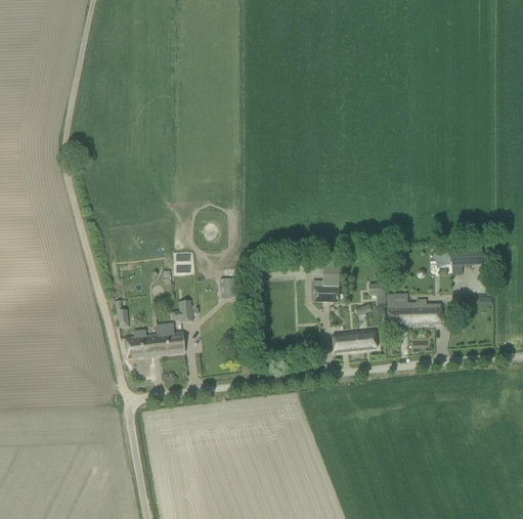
[(452,263),(483,262),(482,245),(452,246),(452,263)]
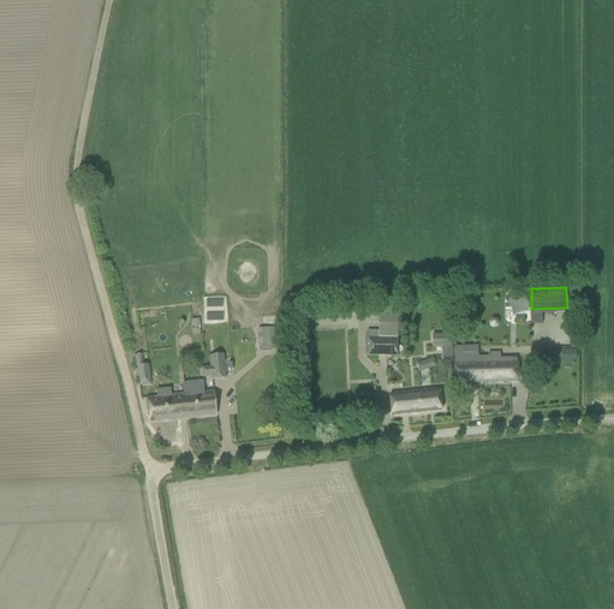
[(369,351),(399,351),(399,302),(369,302),(369,312),(380,312),(380,326),(369,326),(369,351)]
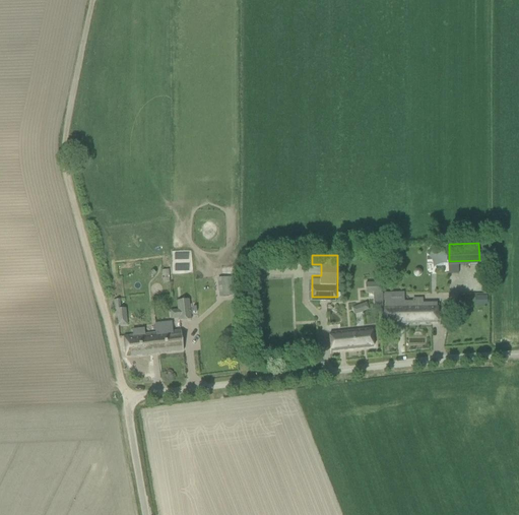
[(186,276),(185,268),(173,268),(173,276),(186,276)]
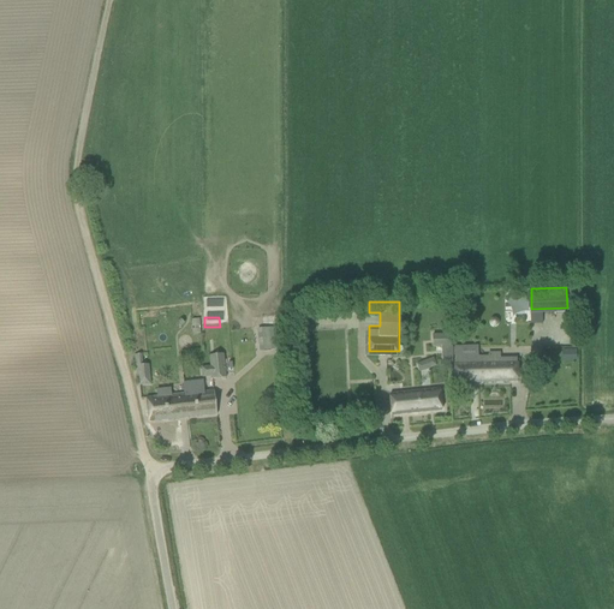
[(274,344),(273,322),(258,322),(258,345),(274,344)]
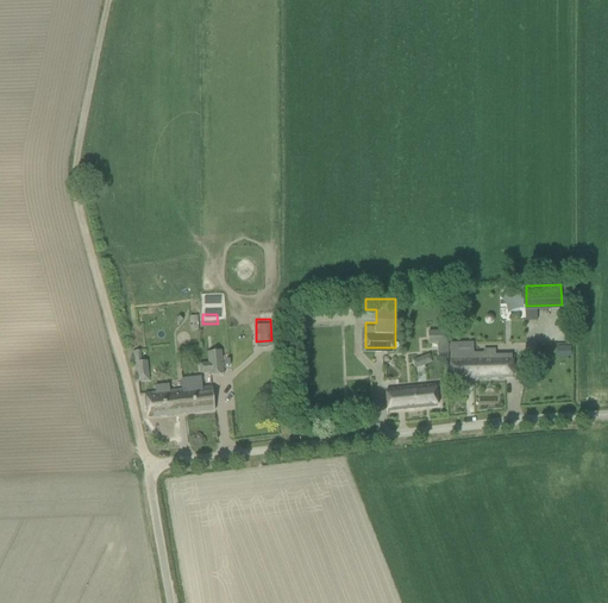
[(430,339),(439,338),(439,353),(449,353),(449,338),(447,338),(446,320),(442,320),(442,326),(430,326),(430,339)]
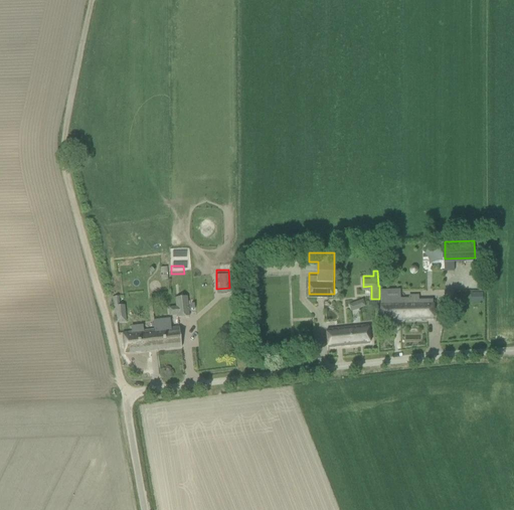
[(471,288),(471,297),(483,297),(483,288),(471,288)]
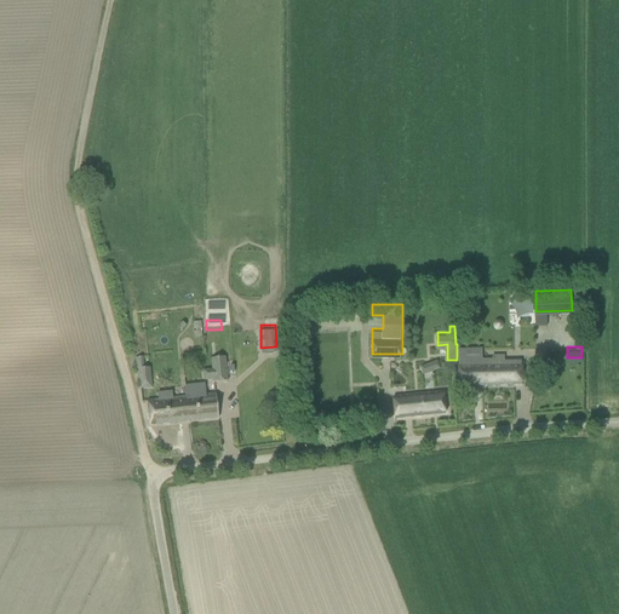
[(505,356),(505,351),(493,351),(493,354),(459,354),(459,383),(475,383),(475,380),(522,380),(522,356),(505,356)]
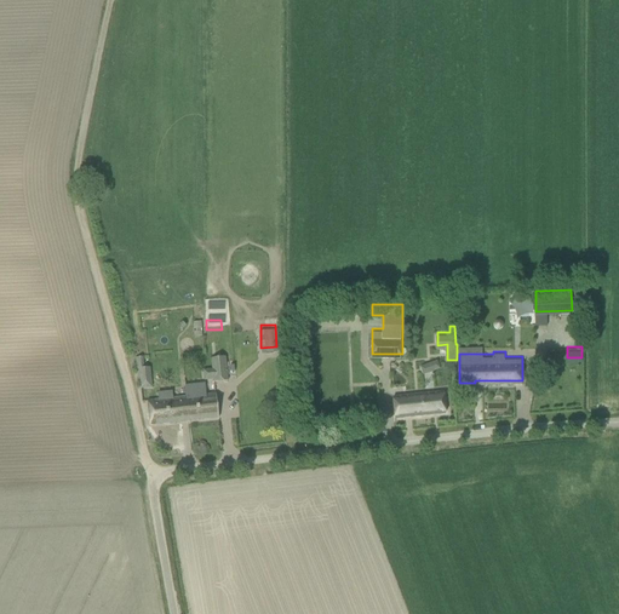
[(141,383),(153,382),(150,362),(145,363),(144,353),(137,353),(141,383)]
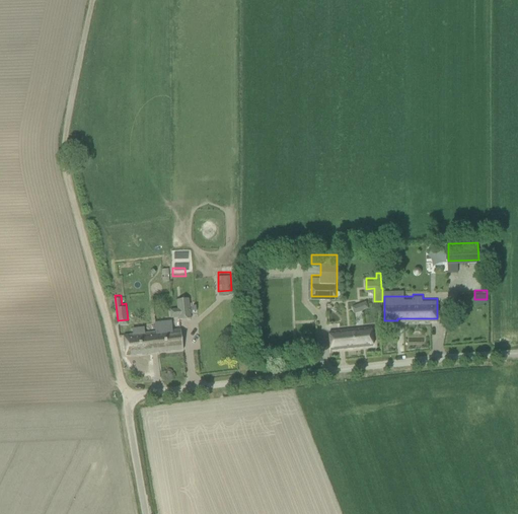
[(192,314),(190,295),(176,296),(177,304),(170,305),(171,314),(179,313),(179,316),(192,314)]
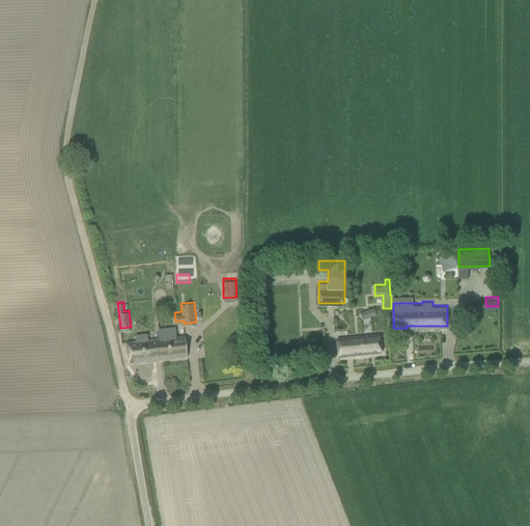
[(374,305),(360,310),(363,317),(377,312),(374,305)]
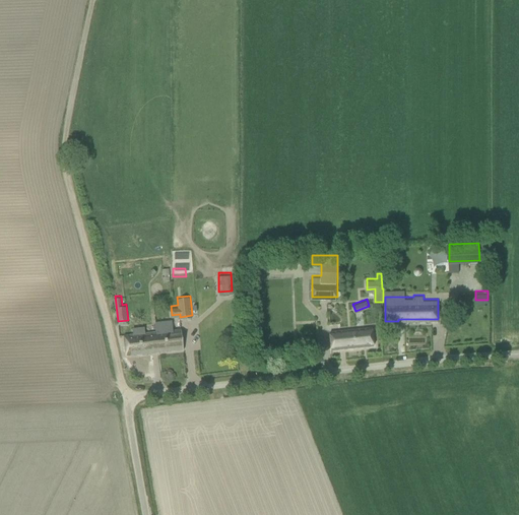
[(156,319),(157,328),(159,348),(184,346),(182,326),(174,327),(173,318),(156,319)]
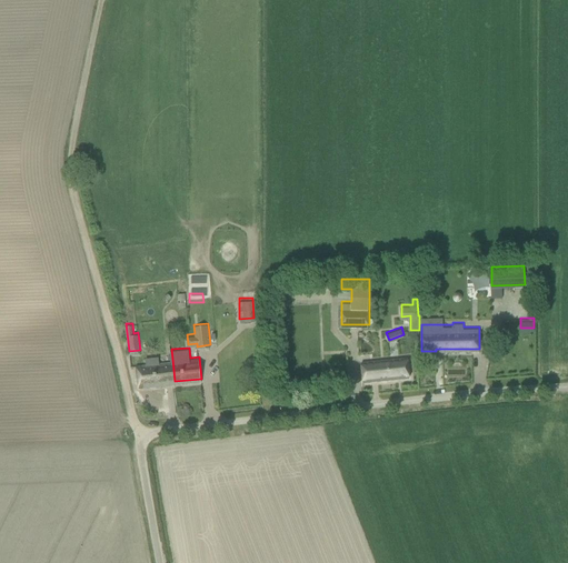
[(139,384),(175,381),(172,359),(159,360),(158,354),(145,355),(146,362),(136,363),(139,384)]
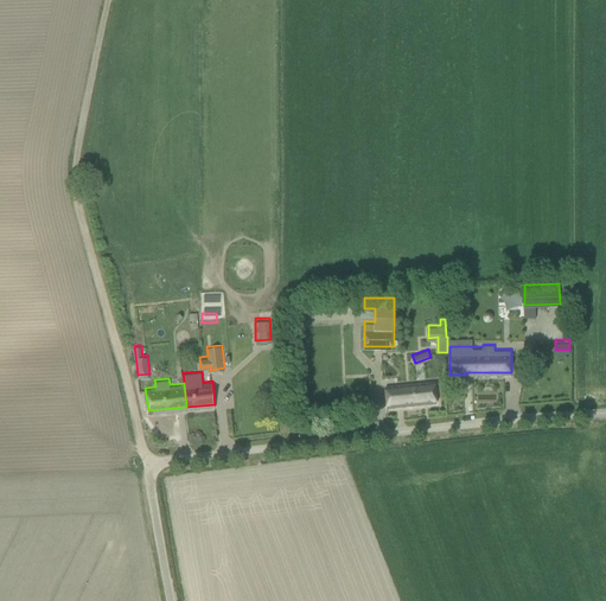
[(416,381),(386,384),(388,404),(437,400),(435,378),(416,381)]
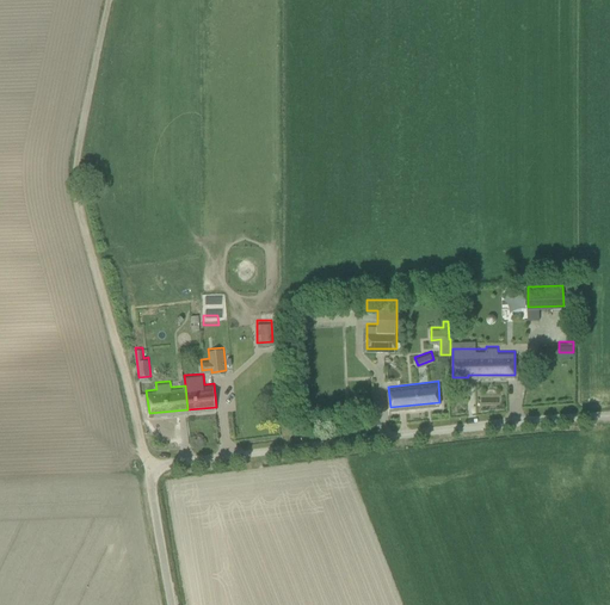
[(290,405),(278,406),(279,415),(291,413),(290,405)]
